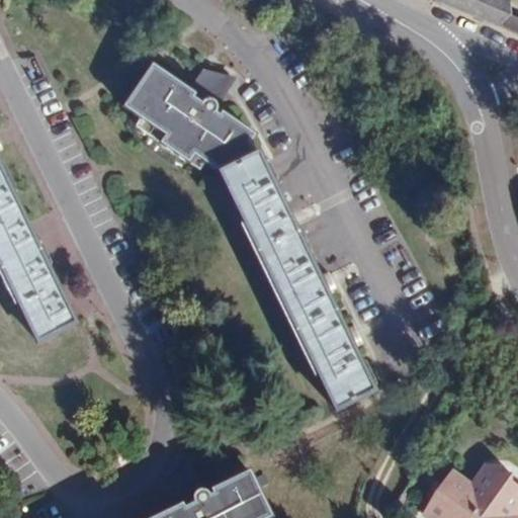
[(511,0),(439,0),(500,24),(507,11),(511,0)]
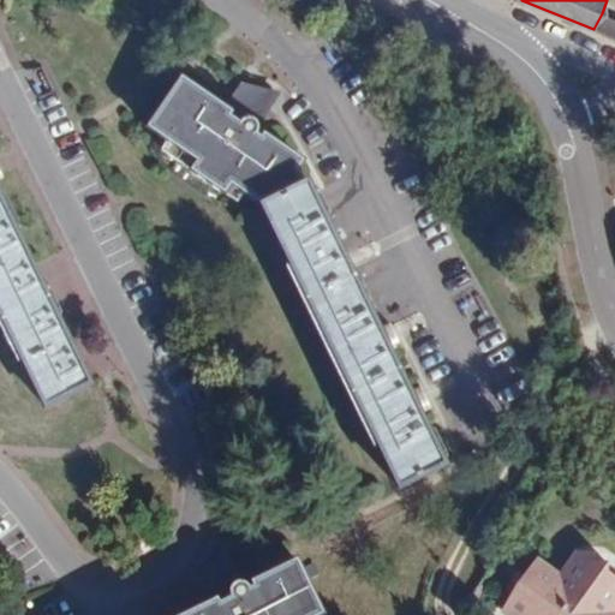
[(614,18),(602,13),(593,29),(614,37),(614,18)]
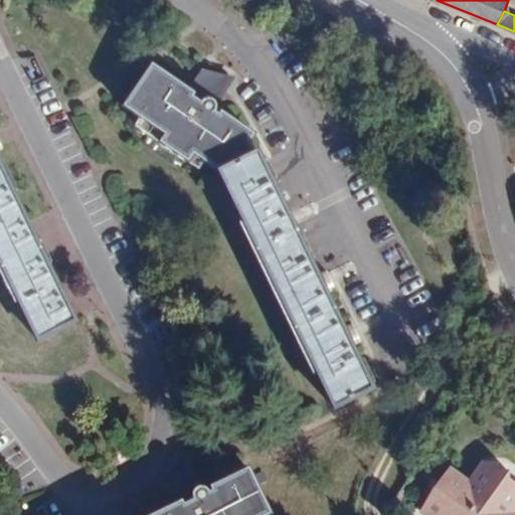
[(188,98),(182,94),(144,70),(119,115),(164,141),(159,150),(187,166),(192,158),(218,173),(334,409),(373,390),(350,344),(342,326),(323,287),(314,270),(290,219),(282,202),(258,154),(254,156),(247,141),(250,134),(217,115),(215,118),(210,115),(209,109),(223,87),(217,75),(193,74),(190,81),(194,89),(188,98)]
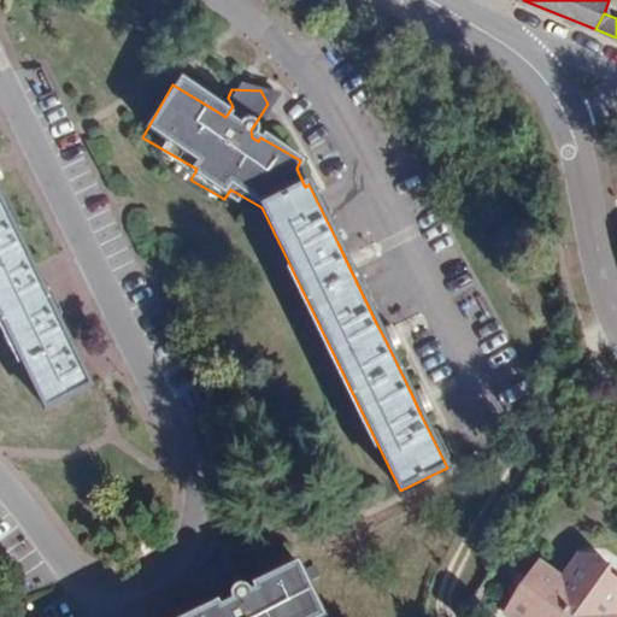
[(228,98),(218,112),(225,117),(233,106),(228,98)]
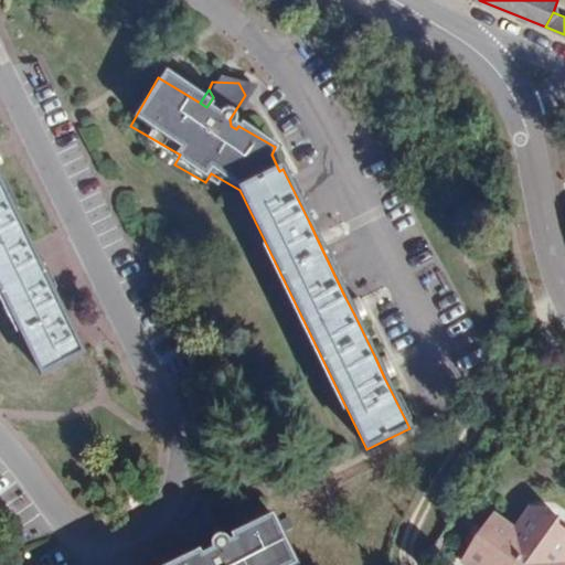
[(0,290),(41,375),(83,354),(75,338),(65,318),(35,258),(27,240),(0,184),(0,290)]
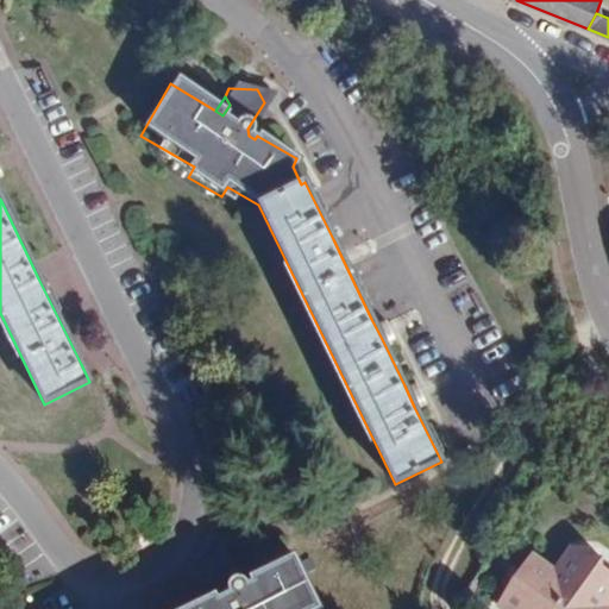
[(339,237),(333,239),(343,259),(349,257),(339,237)]
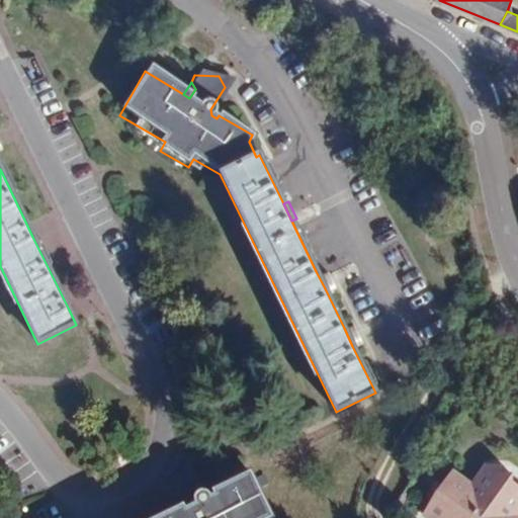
[(24,220),(32,237),(39,234),(30,217),(24,220)]
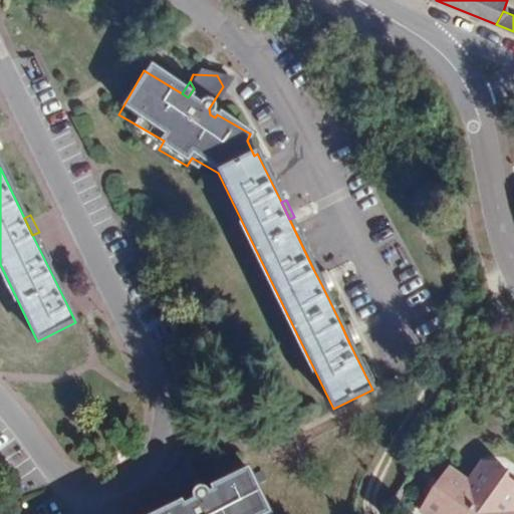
[(313,269),(322,286),(333,280),(325,264),(313,269)]
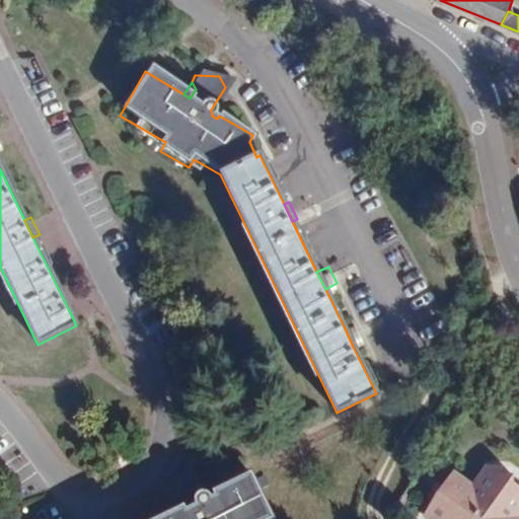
[(60,292),(69,310),(75,307),(66,289),(60,292)]
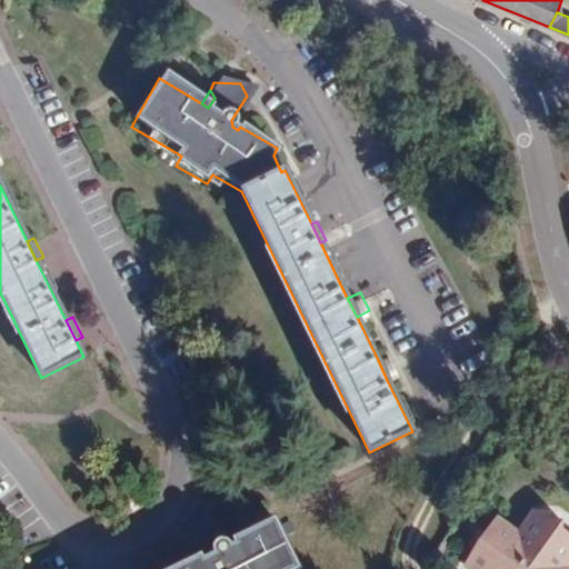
[(378,360),(387,380),(400,373),(391,353),(378,360)]
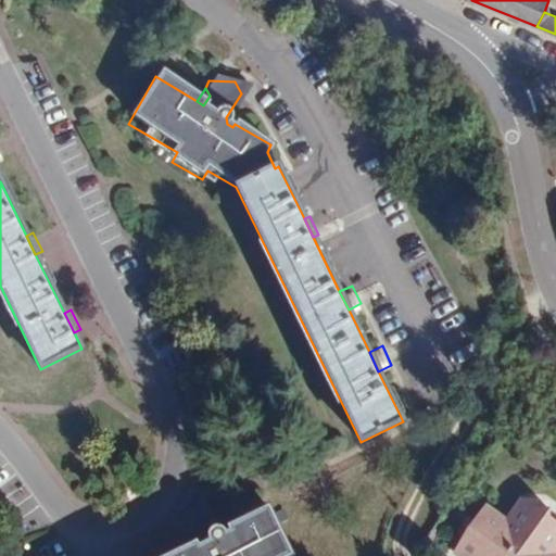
[(552,555),(553,555),(555,551),(555,522),(550,518),(553,508),(538,505),(539,500),(522,496),(506,521),(484,505),(467,530),(470,532),(454,554),(456,555),(552,555)]
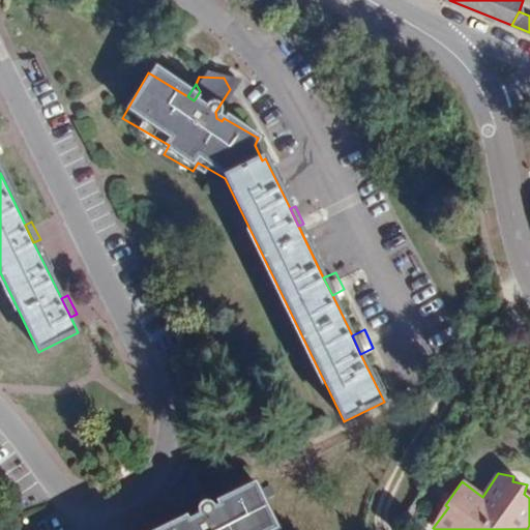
[(276,529),(280,529),(257,480),(221,498),(223,502),(214,506),(201,478),(188,475),(172,496),(176,503),(184,506),(188,513),(182,517),(154,529),(276,529)]
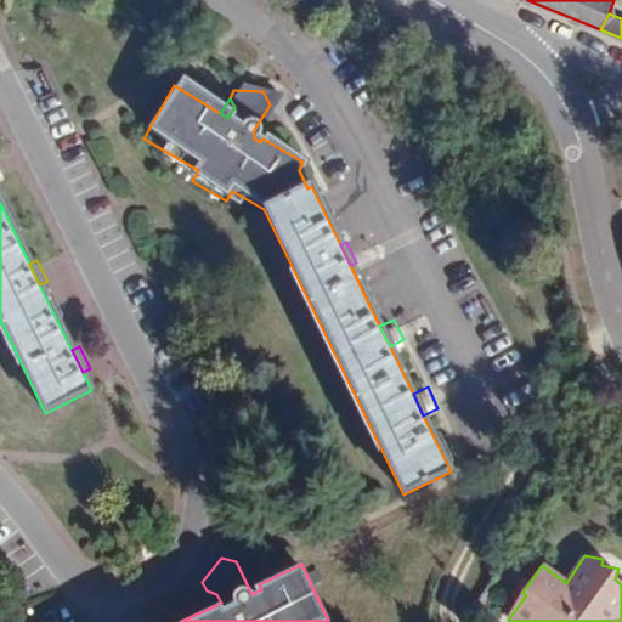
[(216,594),(207,591),(214,606),(221,603),(216,594)]
